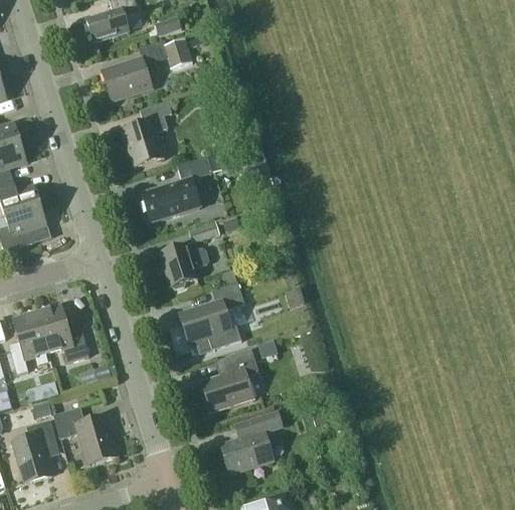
[(138,11),(134,0),(109,0),(112,10),(86,18),(93,41),(129,30),(124,15),(138,11)]
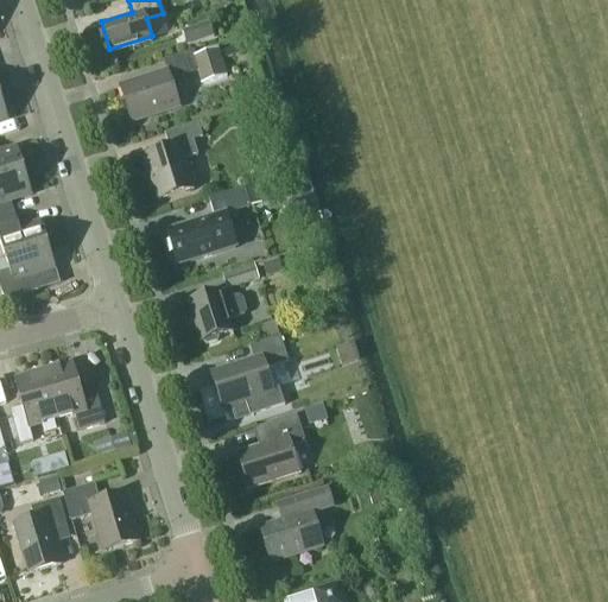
[(185,42),(214,33),(210,19),(182,27),(185,42)]
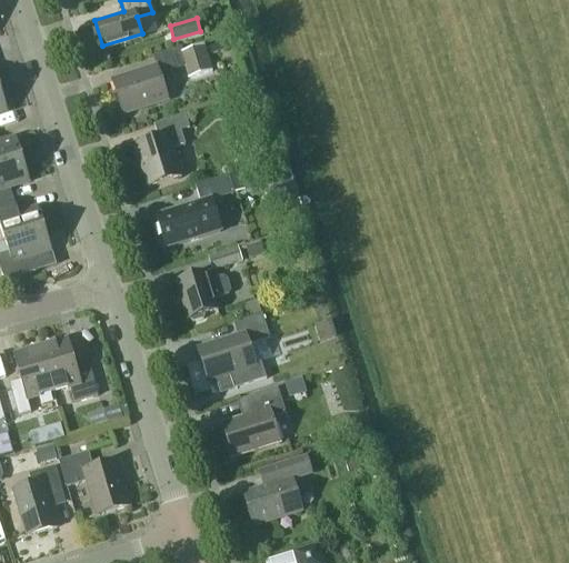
[(212,68),(206,41),(179,48),(186,74),(212,68)]
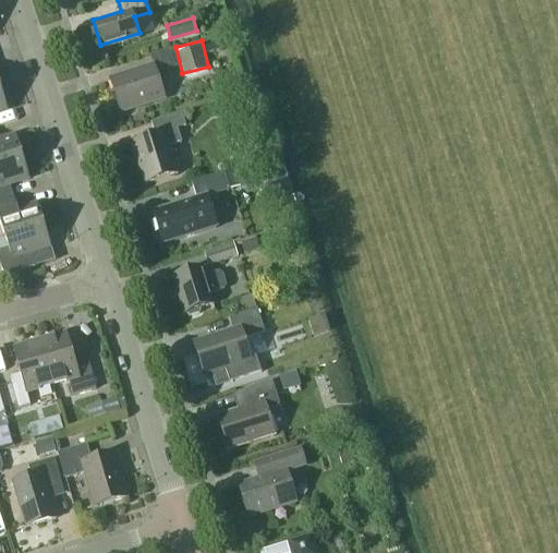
[(164,94),(153,62),(110,76),(121,108),(164,94)]
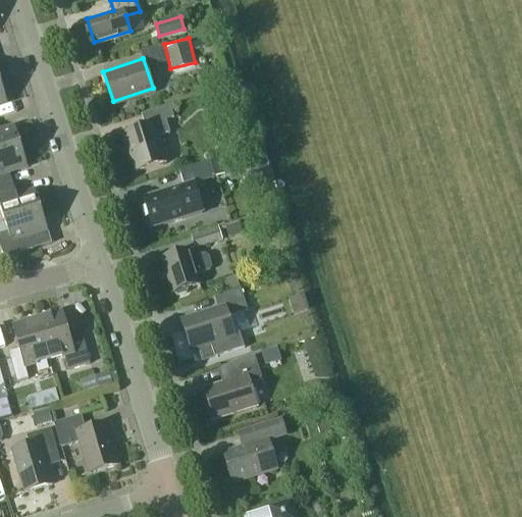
[(173,114),(169,101),(141,110),(145,122),(121,130),(128,149),(129,149),(136,168),(167,158),(159,133),(170,128),(166,116),(173,114)]
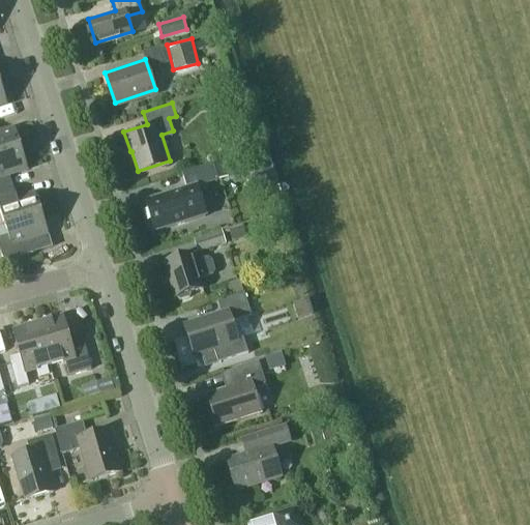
[(0,128),(0,151),(21,145),(15,124),(0,128)]
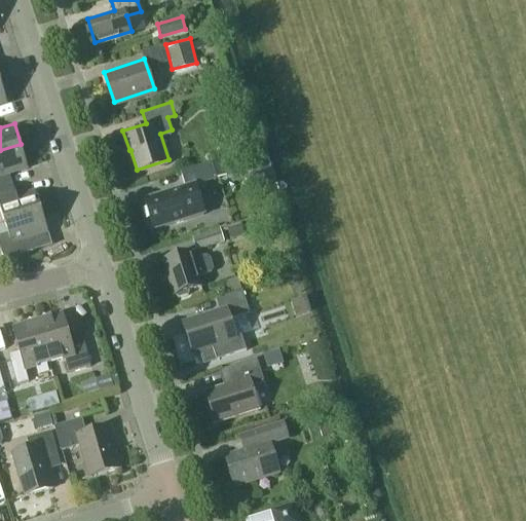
[(0,150),(0,186),(7,184),(3,173),(27,164),(21,144),(0,150)]
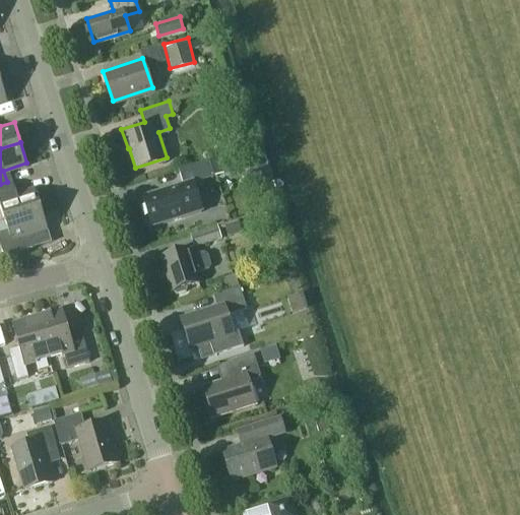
[(214,174),(209,156),(178,167),(183,182),(142,194),(151,223),(201,208),(193,180),(214,174)]
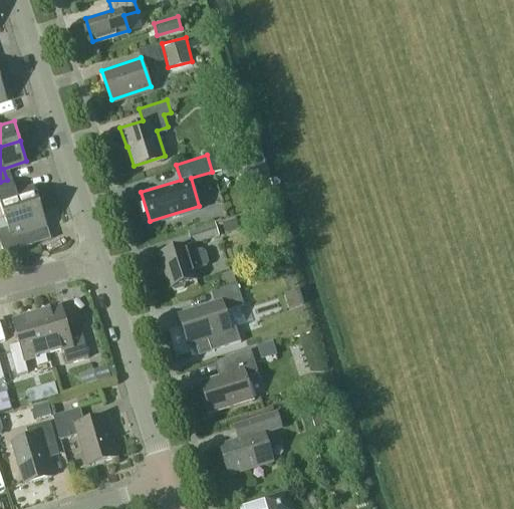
[(10,191),(7,180),(0,182),(0,202),(4,216),(40,204),(34,184),(10,191)]
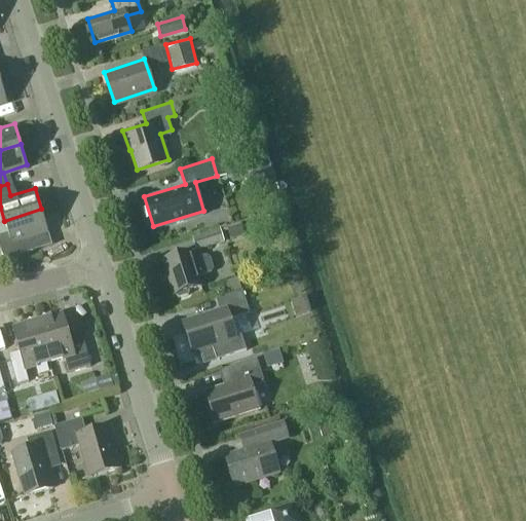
[(47,229),(41,209),(4,221),(7,228),(0,230),(0,246),(3,257),(28,249),(24,237),(47,229)]
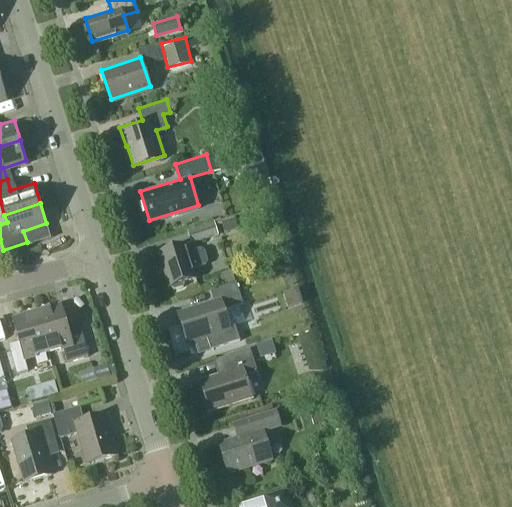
[(217,231),(214,219),(187,228),(191,239),(217,231)]
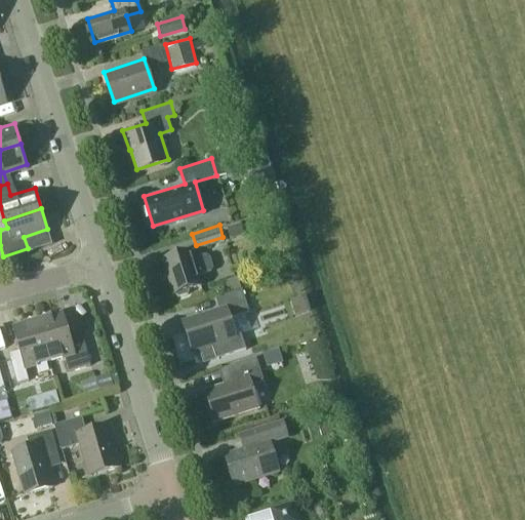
[(193,257),(190,247),(162,255),(173,290),(175,290),(176,292),(178,293),(187,290),(188,288),(188,286),(201,282),(198,275),(209,271),(211,267),(208,256),(204,253),(193,257)]
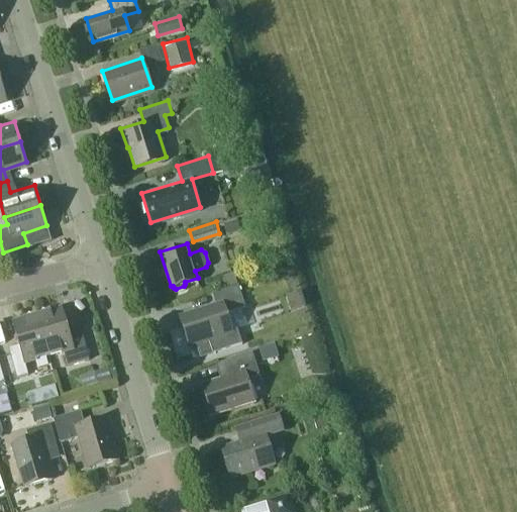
[(233,270),(222,274),(225,284),(237,280),(233,270)]
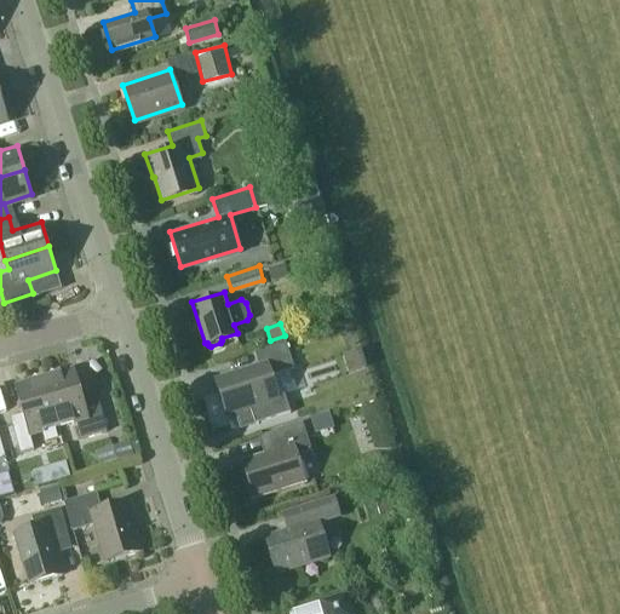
[(293,365),(285,337),(253,348),(259,363),(216,378),(227,411),(236,408),(241,423),(254,419),(254,420),(290,409),(285,391),(277,394),(270,372),(293,365)]
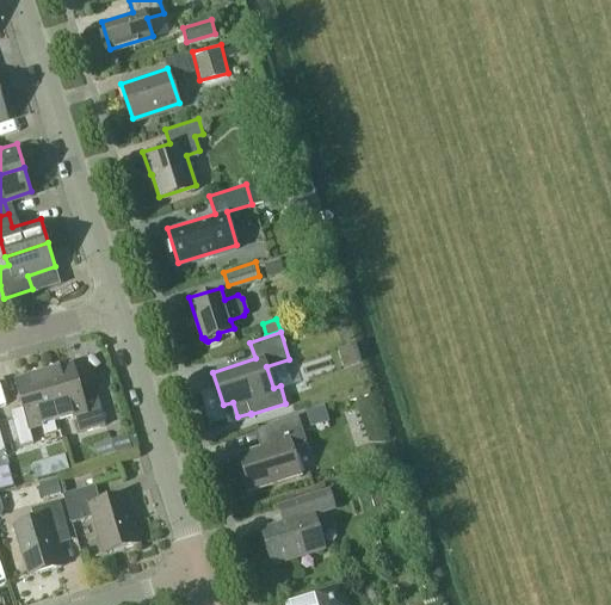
[(73,362),(43,370),(57,417),(75,412),(80,428),(105,421),(96,389),(81,394),(73,362)]
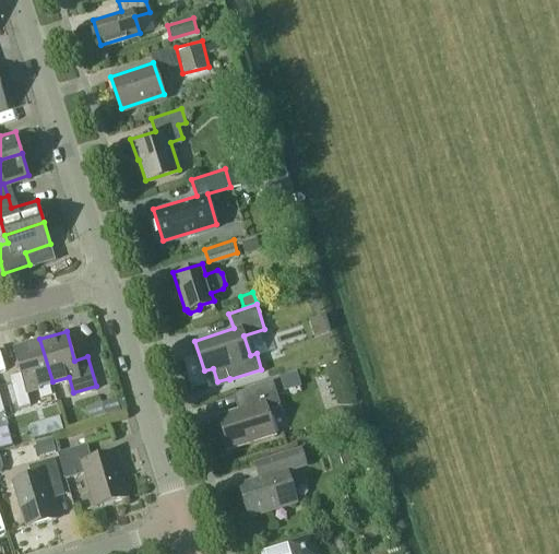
[(52,381),(39,339),(13,346),(22,376),(10,379),(18,405),(30,401),(26,389),(52,381)]
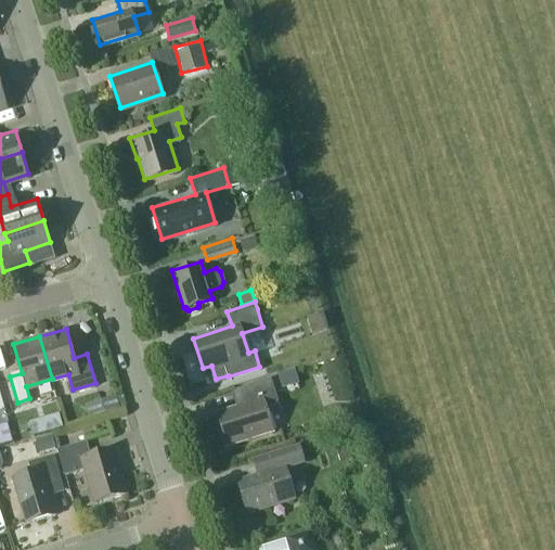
[(279,400),(270,375),(242,384),(246,400),(216,410),(227,444),(272,429),(265,405),(279,400)]
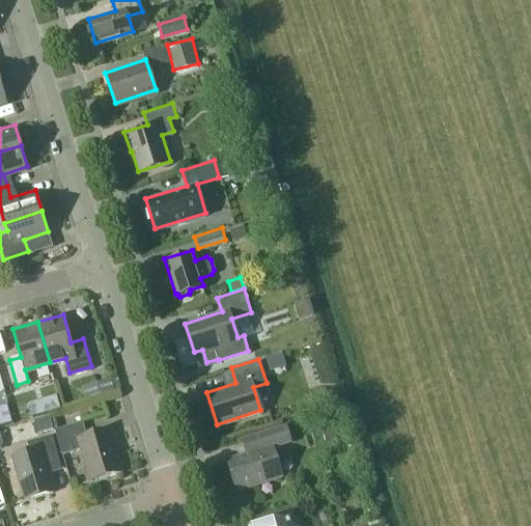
[(114,387),(110,375),(93,380),(96,392),(114,387)]
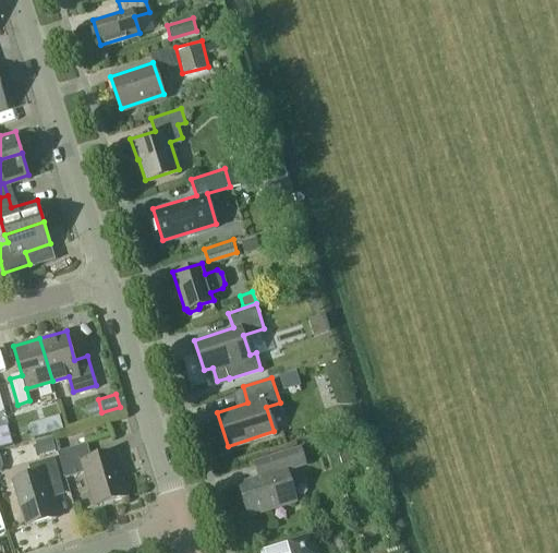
[(0,423),(0,430),(4,444),(40,434),(35,415),(0,423)]
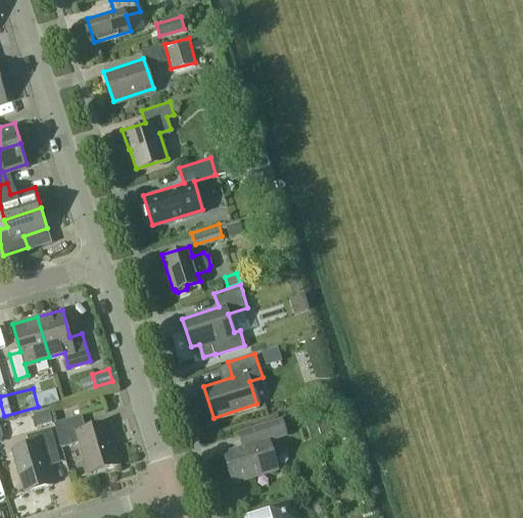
[(34,411),(38,423),(52,420),(48,407),(34,411)]
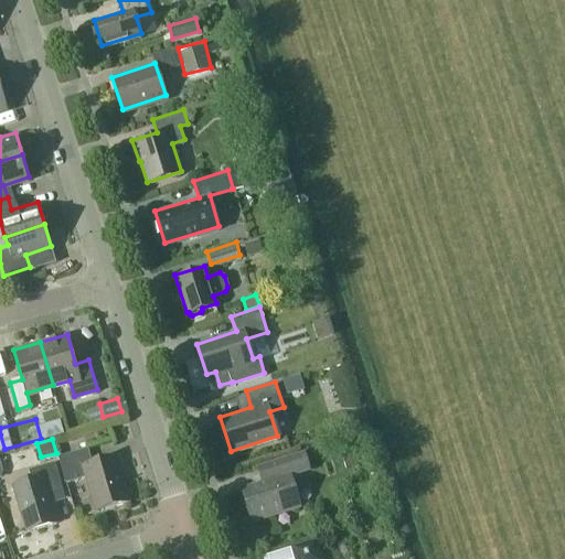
[(92,460),(87,445),(57,453),(65,480),(85,474),(95,508),(129,498),(121,472),(124,471),(118,452),(92,460)]
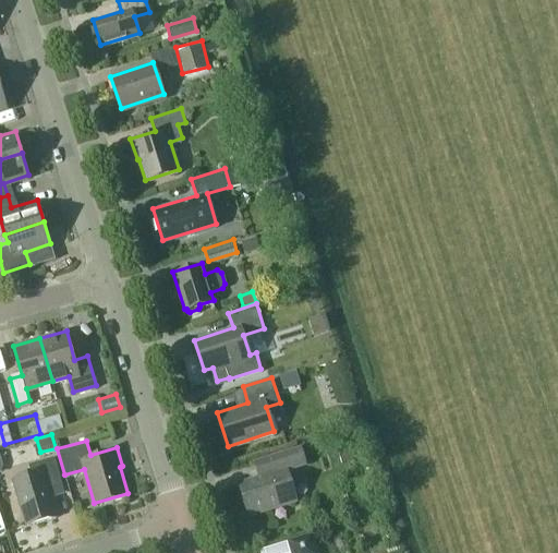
[(341,460),(356,456),(352,442),(338,446),(341,460)]
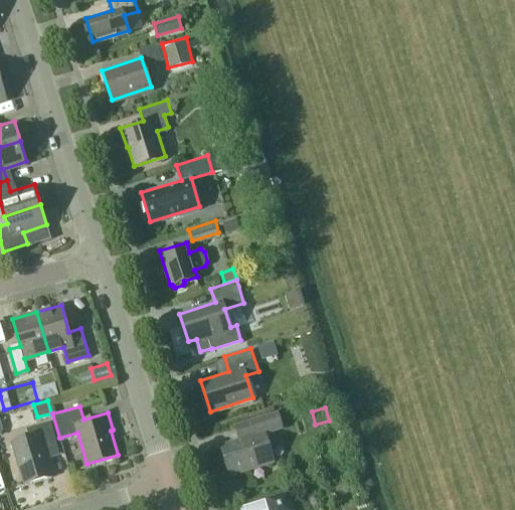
[(276,411),(243,421),(234,425),(238,438),(220,444),(229,473),(272,459),(264,431),(281,426),(276,411)]
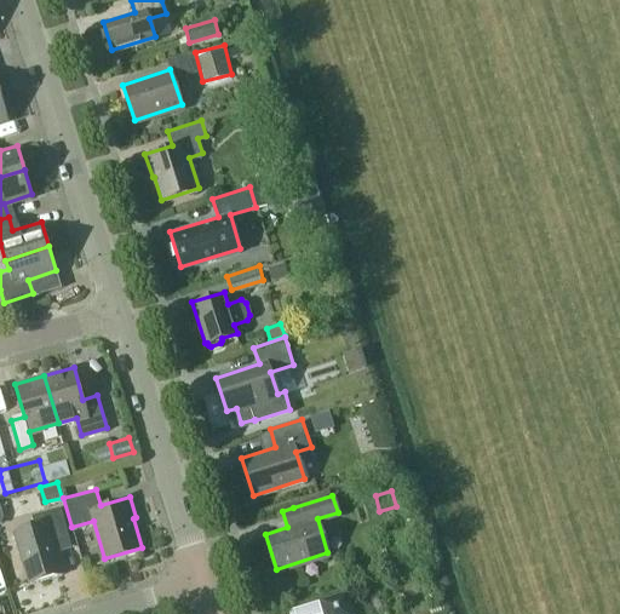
[(69,535),(59,505),(32,512),(34,524),(13,529),(28,580),(62,571),(52,540),(69,535)]
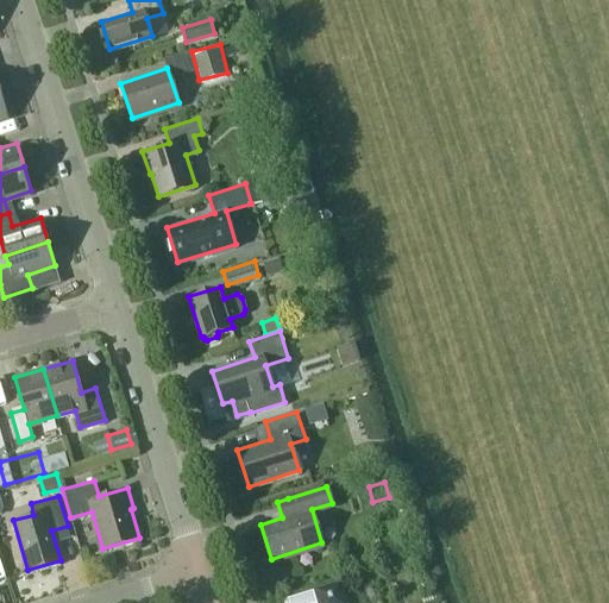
[(345,602),(338,579),(314,588),(318,602),(345,602)]
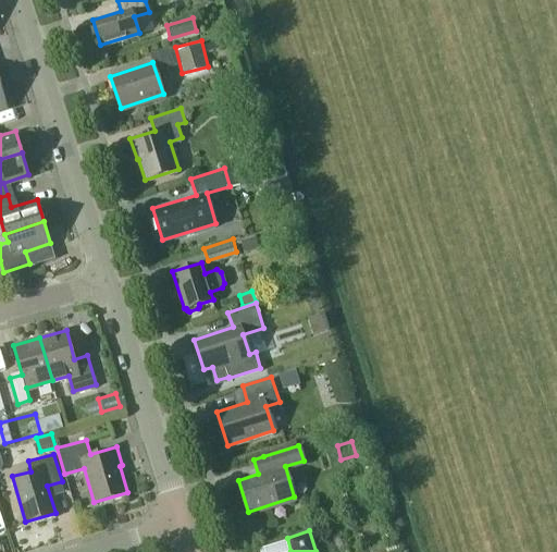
All buildings are outlined.
